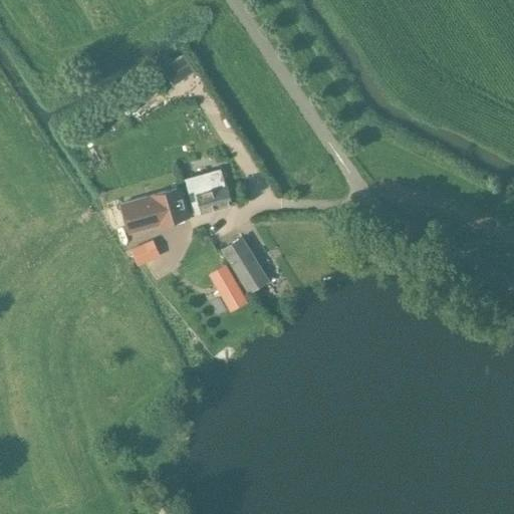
[(189,52),(167,66),(178,84),(200,70),(189,52)]
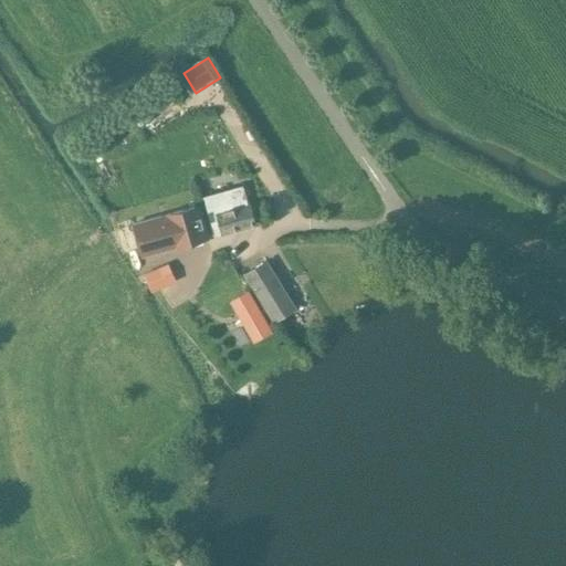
[(203,197),(213,236),(255,224),(250,203),(247,205),(242,186),(203,197)]
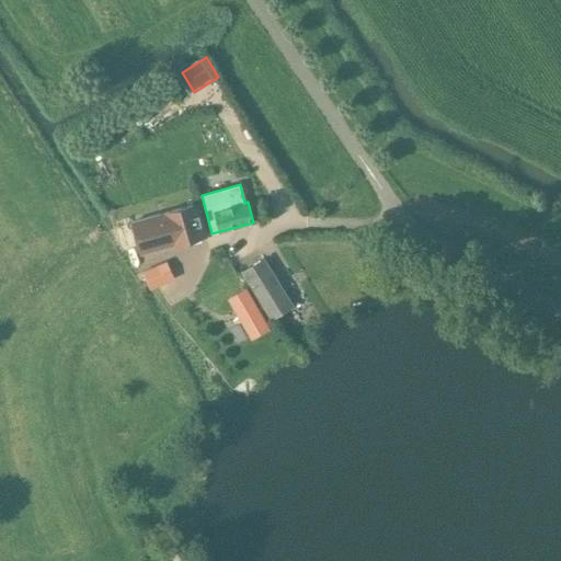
[(196,205),(164,213),(130,222),(140,254),(173,244),(205,236),(196,205)]
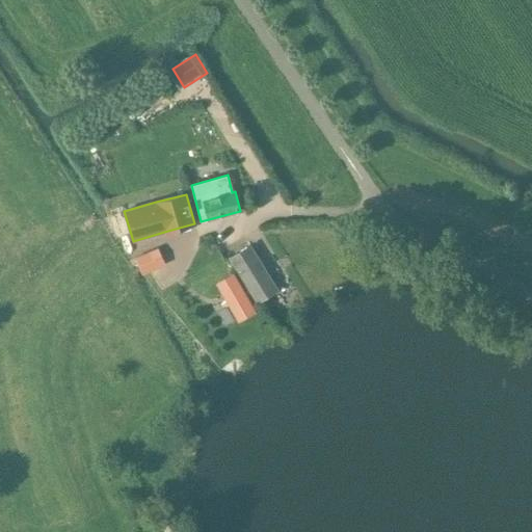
[(142,274),(165,264),(158,248),(135,259),(142,274)]
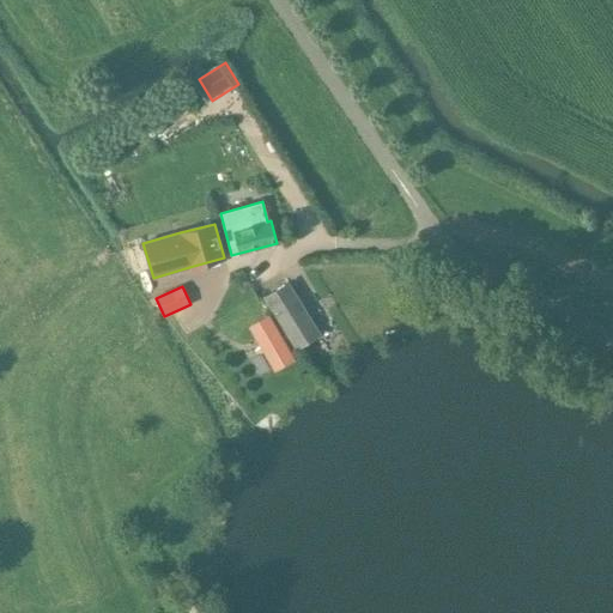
[(278,325),(299,313),(284,286),(262,298),(278,325)]
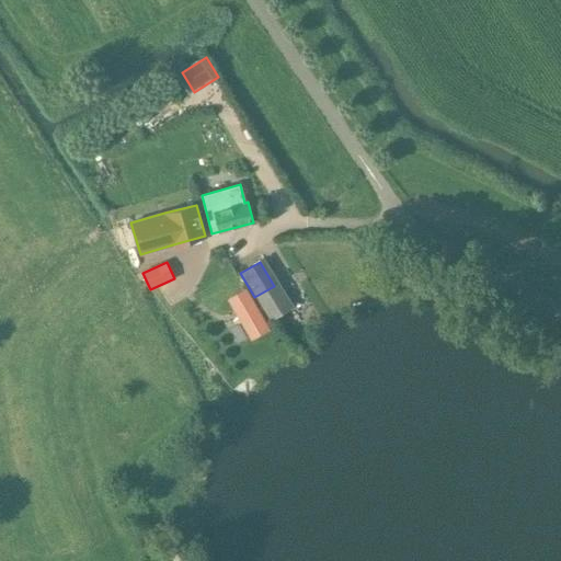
[(258,313),(244,290),(231,298),(244,321),(258,313)]
